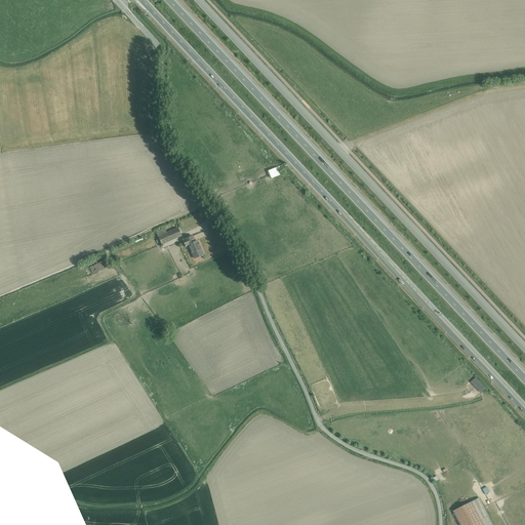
[(279,166),(267,171),(270,178),(282,174),(279,166)]
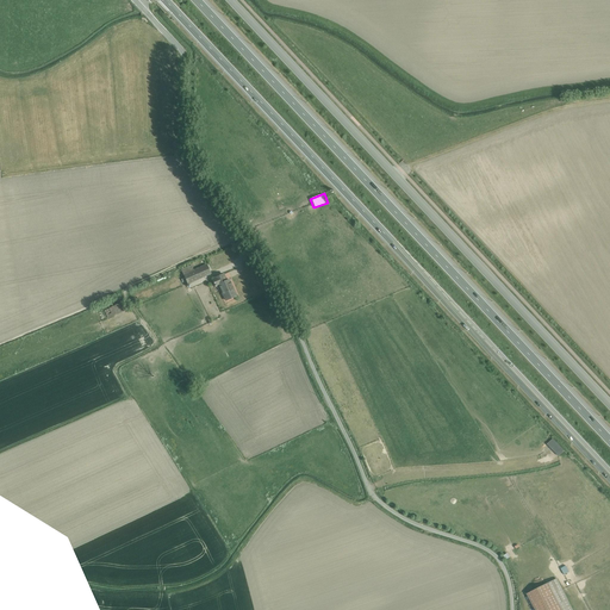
[(181,274),(182,273),(188,285),(211,274),(207,263),(193,269),(191,265),(180,271),(181,274)]
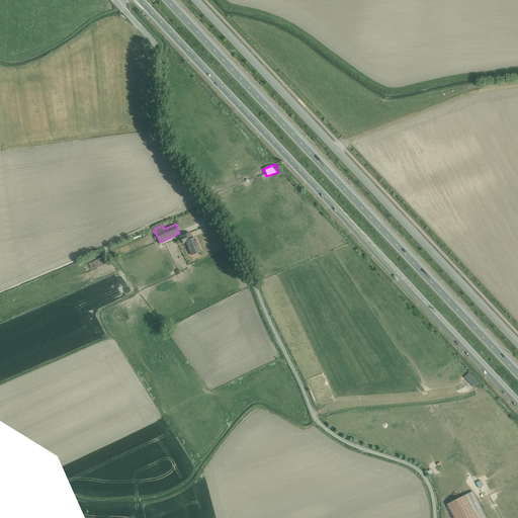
[(185,243),(191,256),(201,251),(194,238),(192,239),(190,233),(180,238),(183,244),(185,243)]
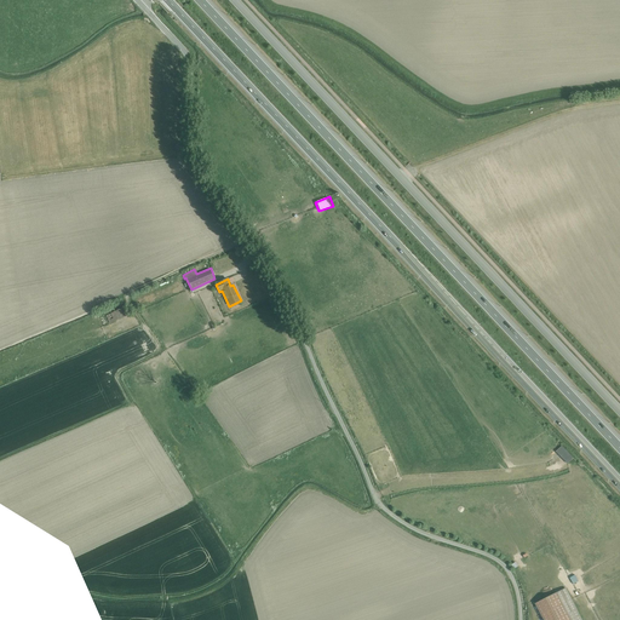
[(124,308),(107,315),(110,323),(127,316),(124,308)]
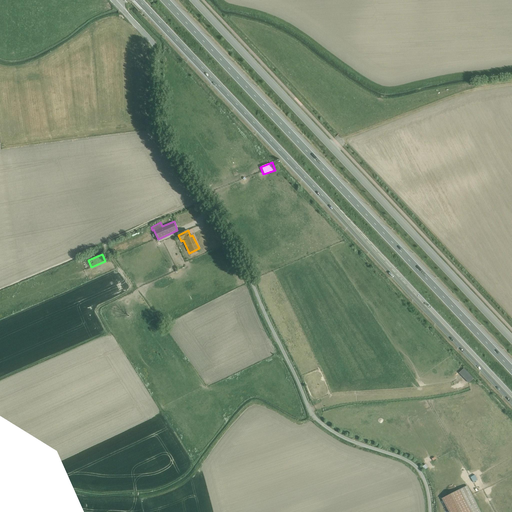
[(474,378),(464,368),(459,373),(469,383),(474,378)]
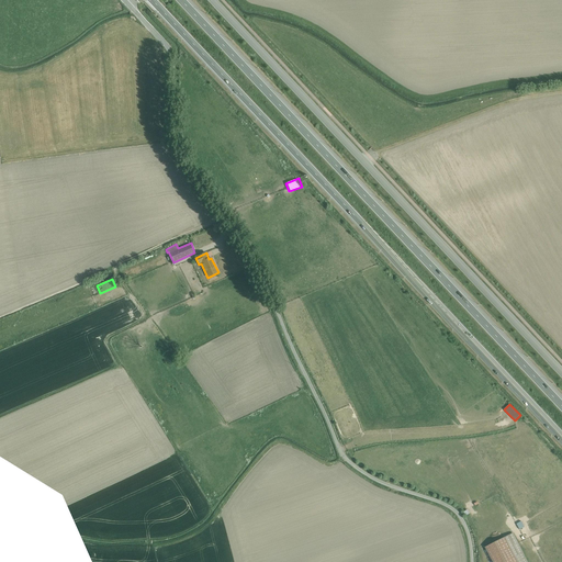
[(527,561),(513,532),(485,547),(493,561),(527,561)]
